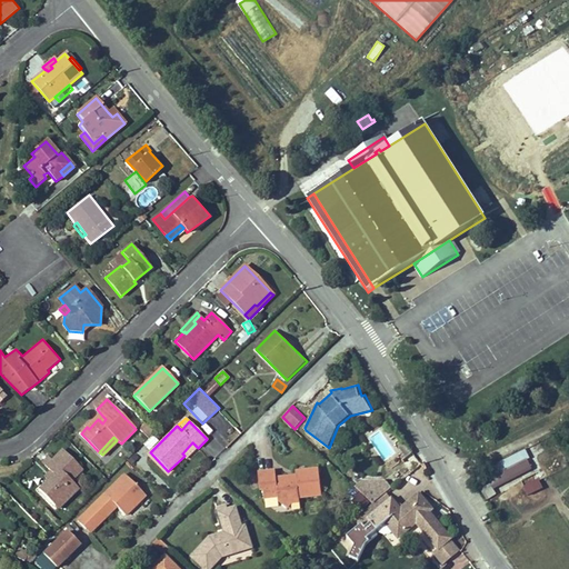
[(185,456),(186,457),(197,447),(192,442),(182,453),(185,456)]
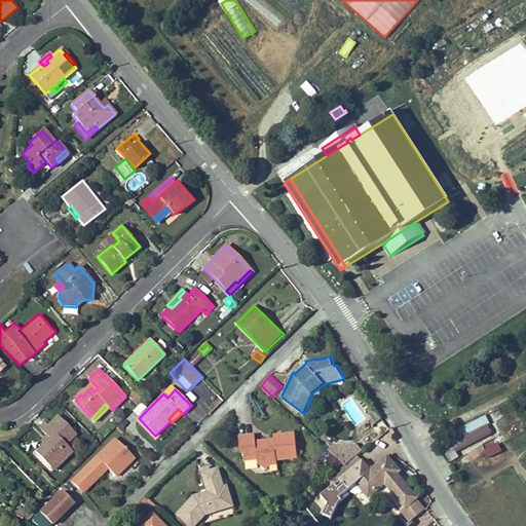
[(373,420),(380,419),(379,409),(371,411),(373,420)]
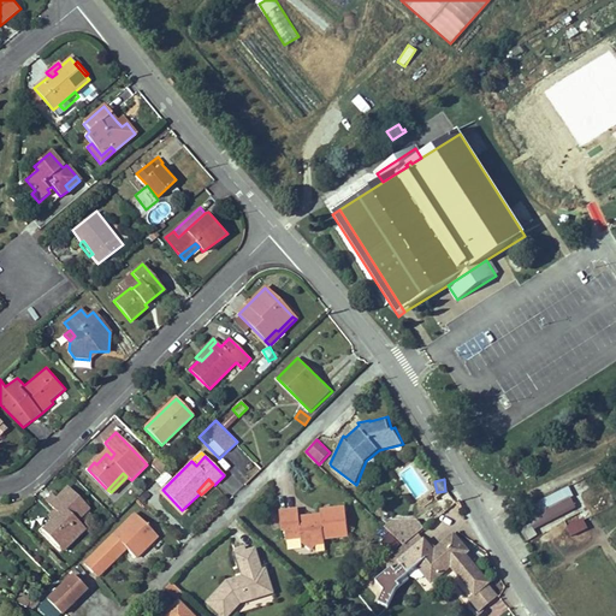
[(575,495),(570,485),(520,509),(525,516),(519,520),(528,540),(539,534),(535,526),(578,507),(573,498),(575,495)]
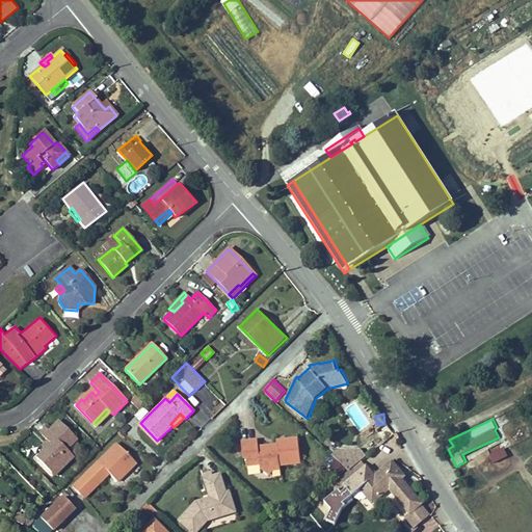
[(65,450),(77,440),(59,421),(49,431),(45,428),(40,433),(48,441),(51,445),(46,450),(36,458),(48,470),(54,463),(58,468),(71,455),(65,450)]
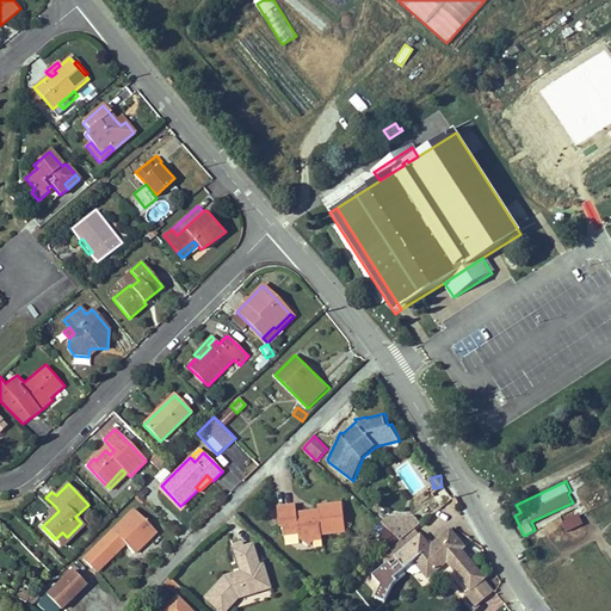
[(295,505),(277,507),(279,526),(282,526),(283,536),(297,534),(298,535),(298,538),(308,545),(314,539),(321,538),(322,538),(322,534),(345,530),(341,503),(316,506),(318,513),(312,514),(307,511),(296,513),(295,505)]
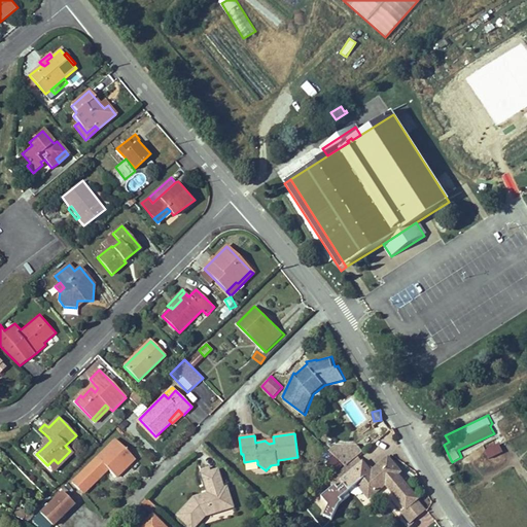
[(45,446),(50,441),(47,436),(41,443),(45,446)]
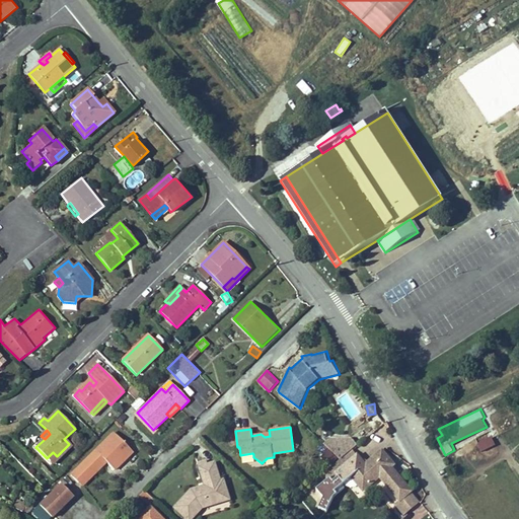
[(112,434),(93,452),(113,471),(131,452),(112,434)]
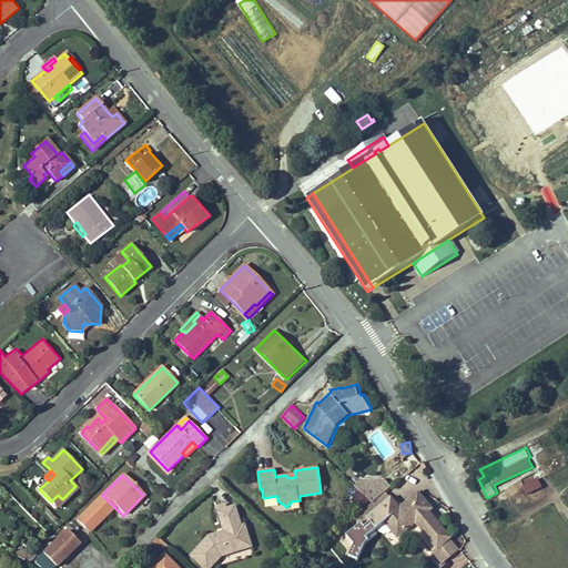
[(524,482),(526,493),(543,489),(539,477),(524,482)]
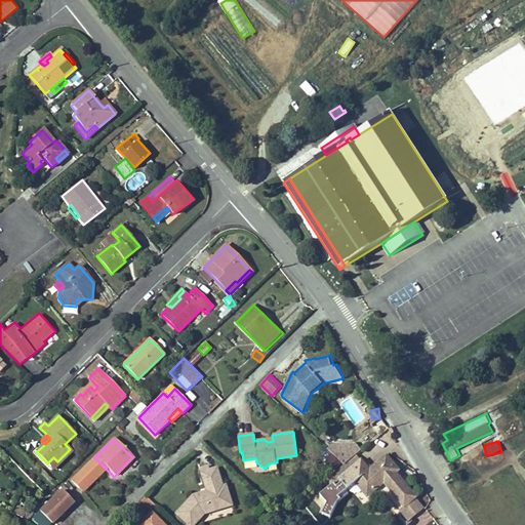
[(361,446),(357,442),(336,442),(331,447),(342,462),(345,460),(348,457),(361,446)]
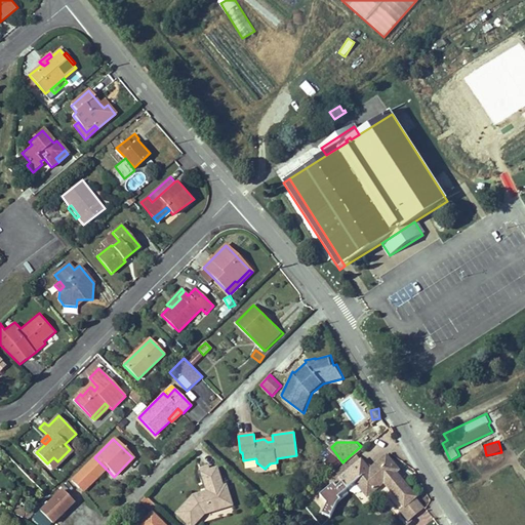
[(364,457),(361,446),(348,457),(342,462),(331,474),(328,476),(333,482),(322,492),(329,500),(324,511),(333,515),(339,498),(350,490),(350,485),(351,485),(358,479),(364,486),(369,492),(376,485),(379,483),(400,472),(403,470),(389,453),(375,465),(372,467),(369,463),(364,457)]
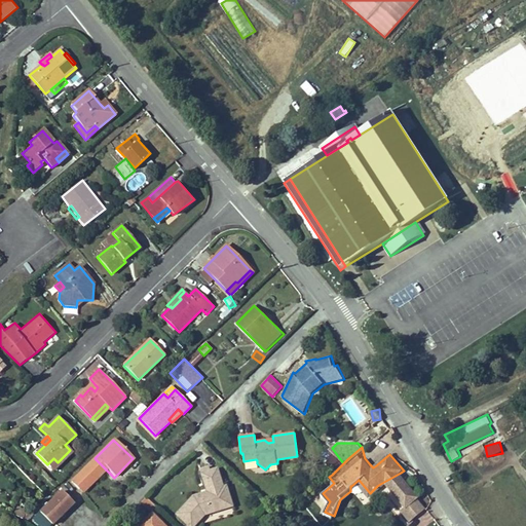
[(54,472),(73,453),(70,450),(58,462),(53,458),(47,464),(54,472)]
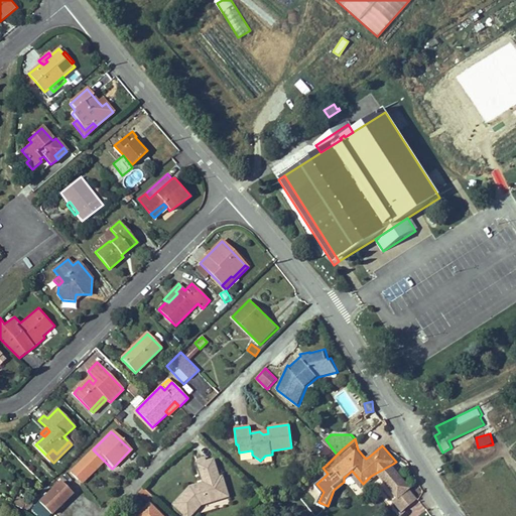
[(80,485),(104,461),(93,449),(85,459),(92,467),(77,482),(80,485)]
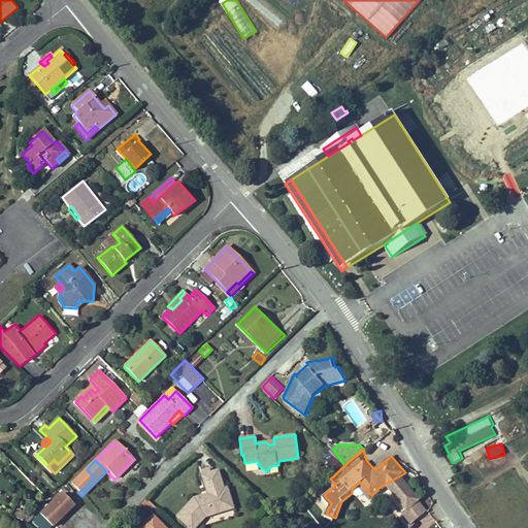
[(377,467),(366,460),(371,466),(374,469),(377,467)]
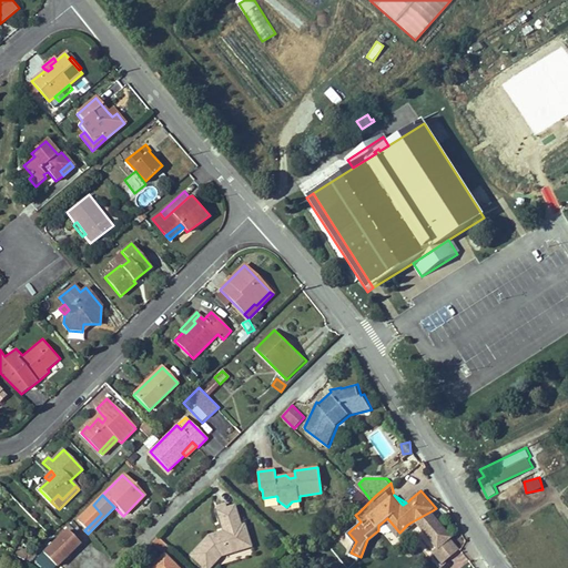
[(93,505),(77,521),(84,530),(101,514),(93,505)]
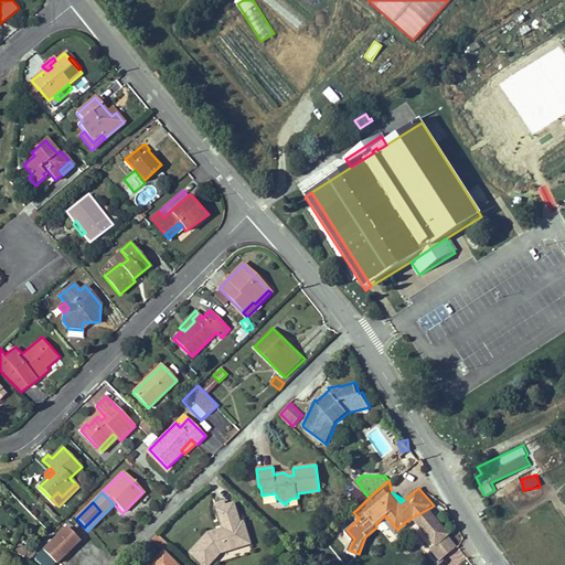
[(191,553),(204,564),(211,564),(222,553),(236,548),(241,544),(238,537),(248,534),(245,521),(241,523),(234,503),(226,505),(225,502),(216,504),(224,529),(209,533),(191,553)]
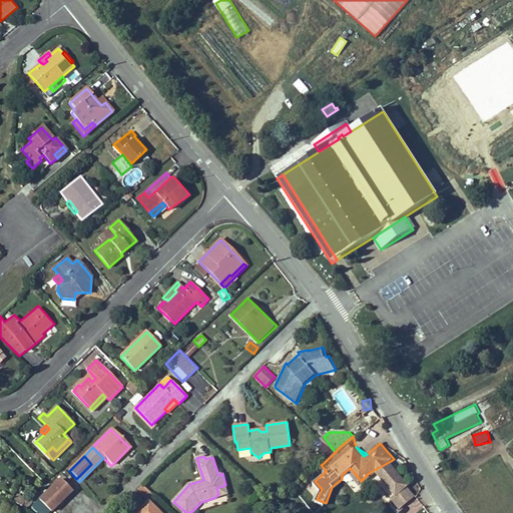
[(410,485),(391,461),(368,474),(400,510),(416,495),(408,487),(410,485)]
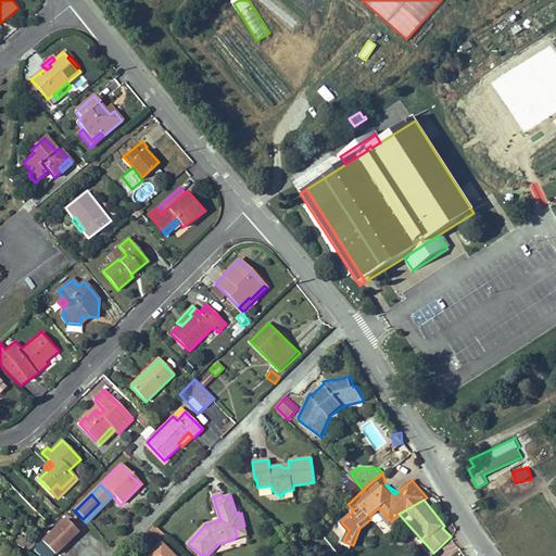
[(386,515),(379,507),(371,514),(371,520),(377,522),(382,521),(386,515)]
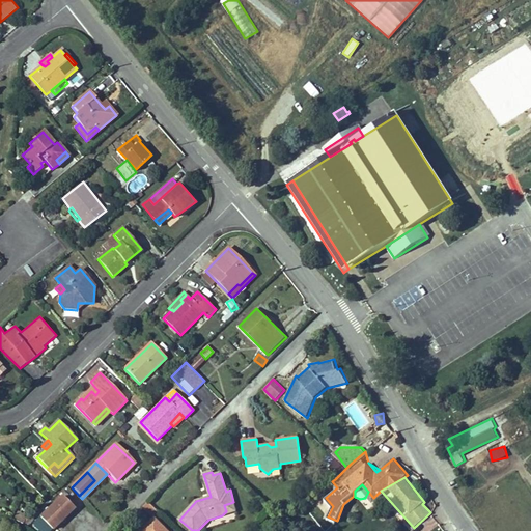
[(64,495),(43,518),(54,529),(76,507),(64,495)]
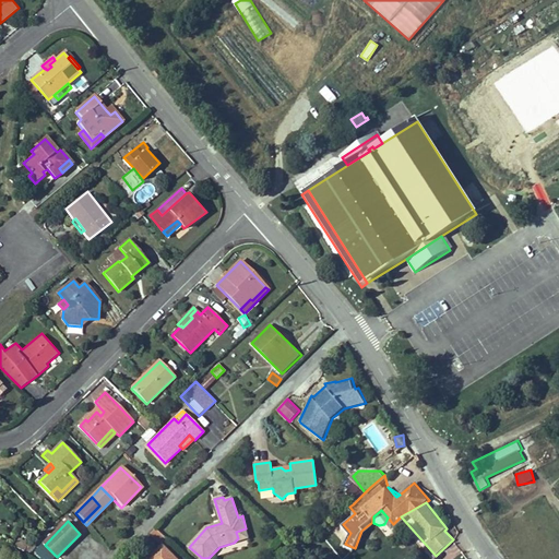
[(238,538),(234,543),(249,537),(246,528),(236,532),(238,538)]
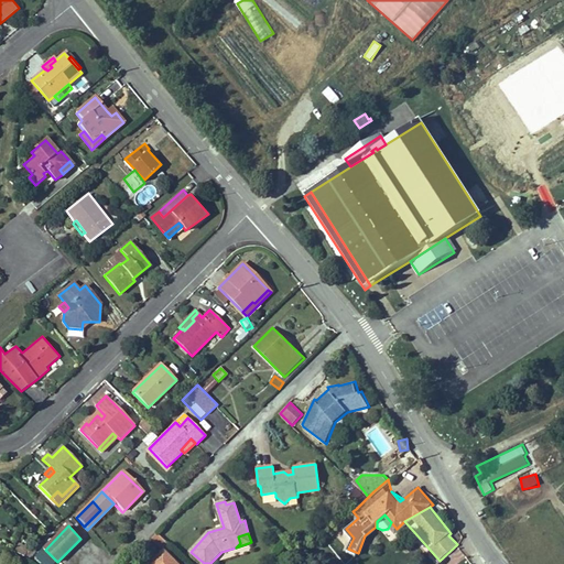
[(171,545),(160,535),(159,534),(152,540),(165,552),(171,545)]
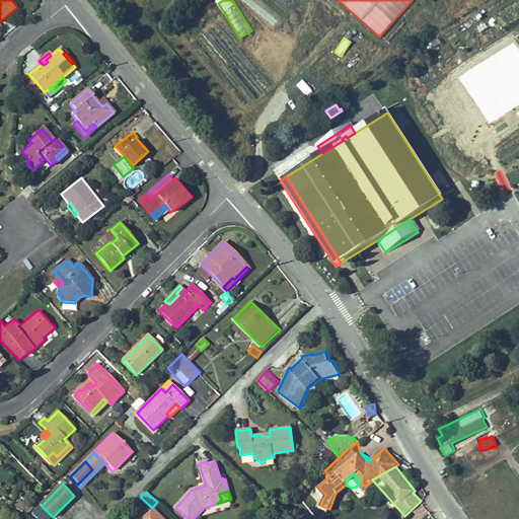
[(16,500),(13,508),(24,512),(27,504),(16,500)]
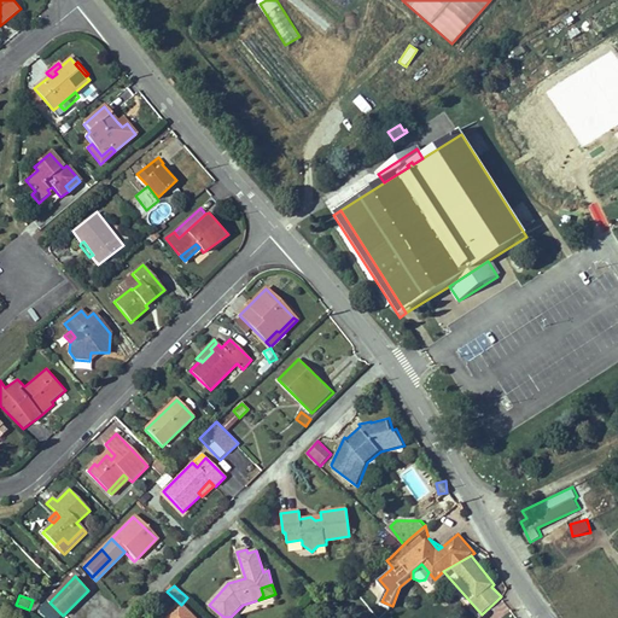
[(167,617),(174,617),(185,608),(181,605),(167,617)]
